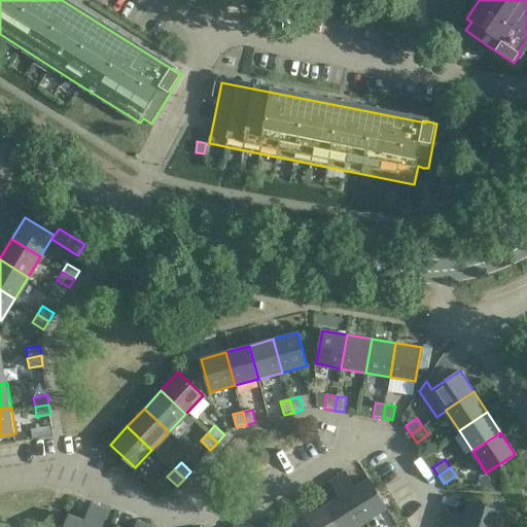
[(352,487),(343,472),(335,478),(362,522),(384,507),(365,479),(352,487)]
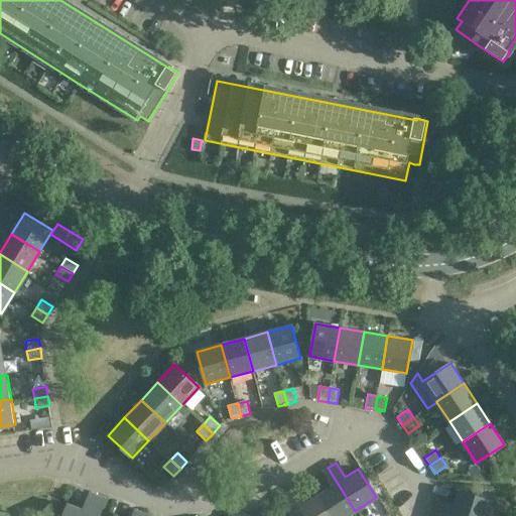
[(487,477),(488,471),(480,470),(480,471),(477,464),(469,469),(473,477),(479,476),(487,477)]
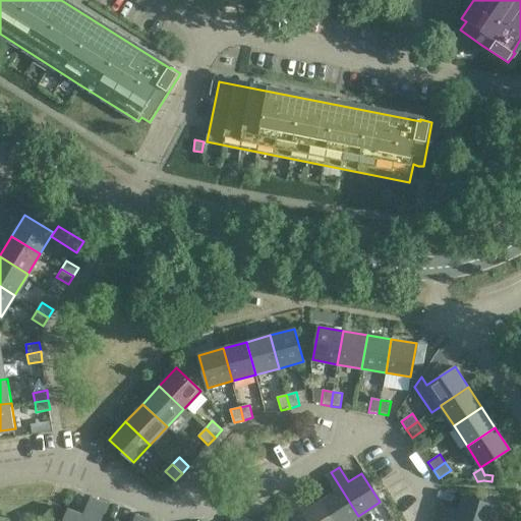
[(334,520),(349,520),(358,516),(331,472),(323,477),(332,491),(320,500),(334,520)]
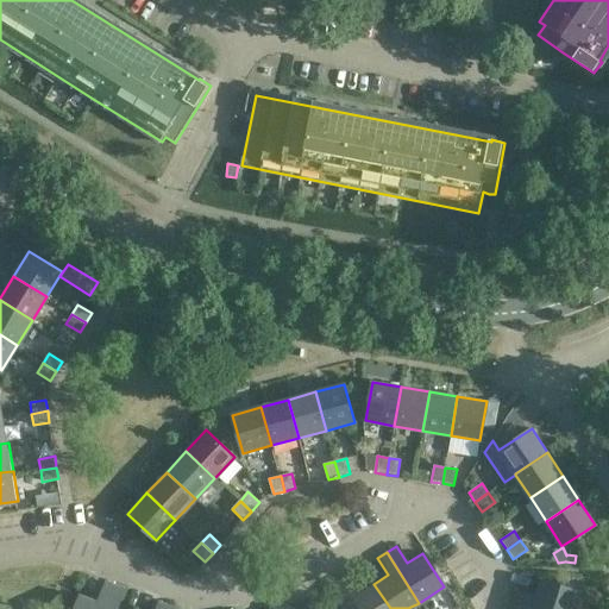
[(359,594),(349,576),(339,583),(356,608),(390,608),(374,584),(359,594)]
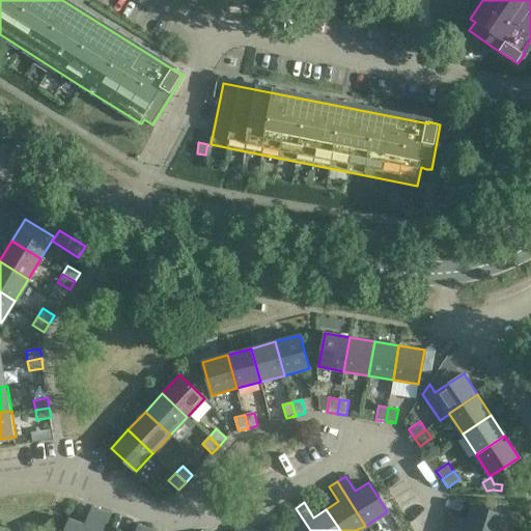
[(467,521),(450,514),(447,524),(469,530),(499,530),(504,515),(472,505),(467,521)]
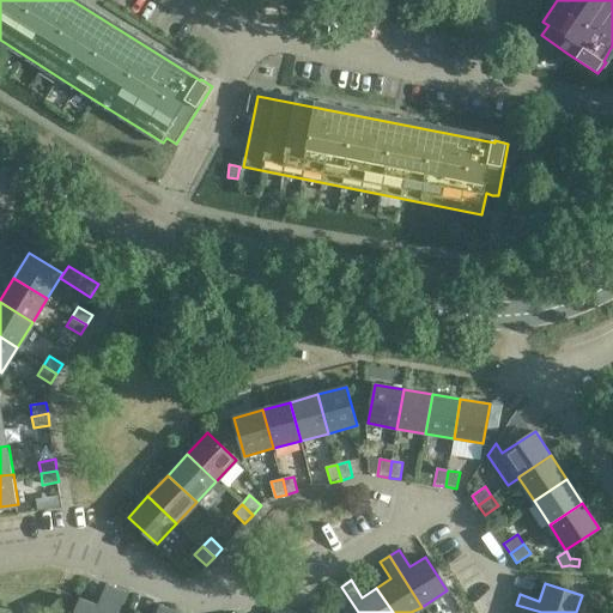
[(96,604),(78,598),(71,612),(103,612),(114,588),(103,584),(96,604)]
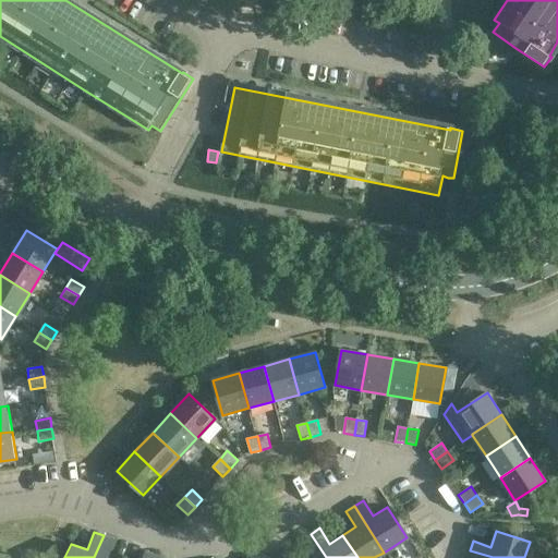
[(326,557),(311,534),(303,540),(313,554),(306,557),(326,557)]
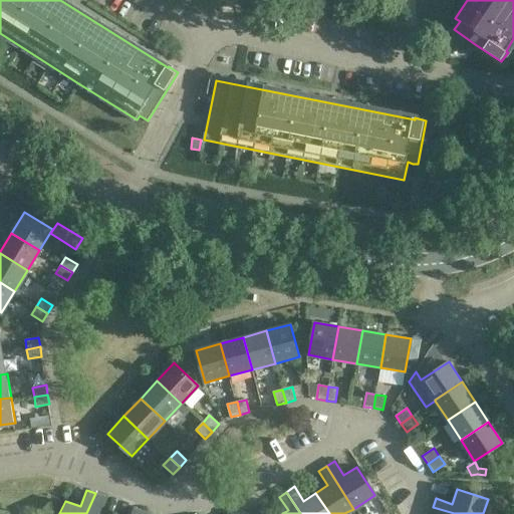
[(86,513),(99,513),(96,513),(103,497),(95,493),(86,513)]
